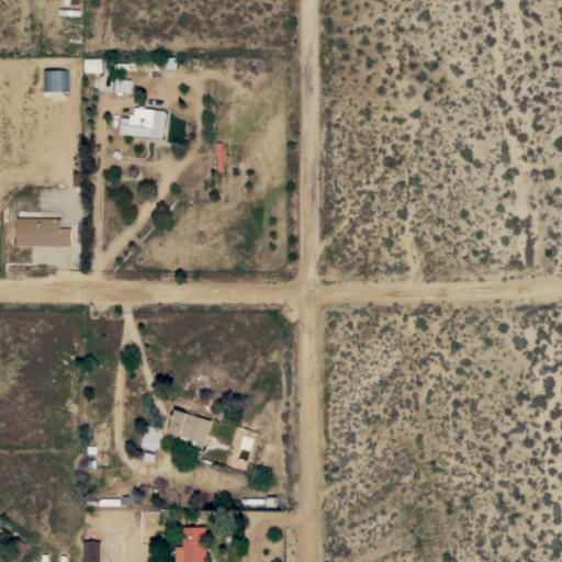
[(86,72),(85,58),(103,58),(103,71),(86,72)]
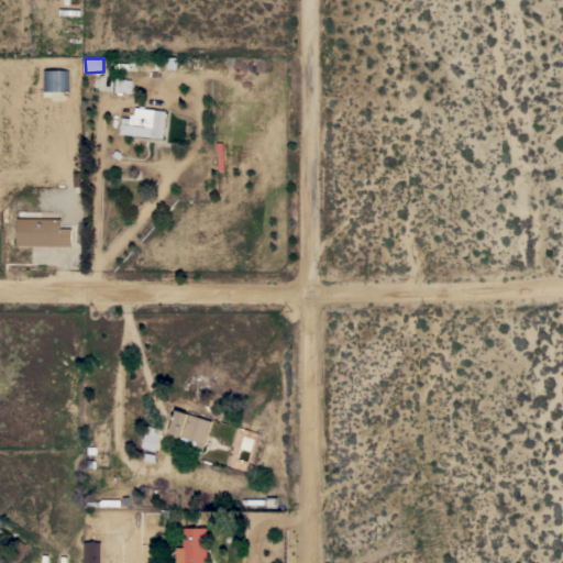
[(68,69),(69,91),(43,91),(43,70),(68,69)]
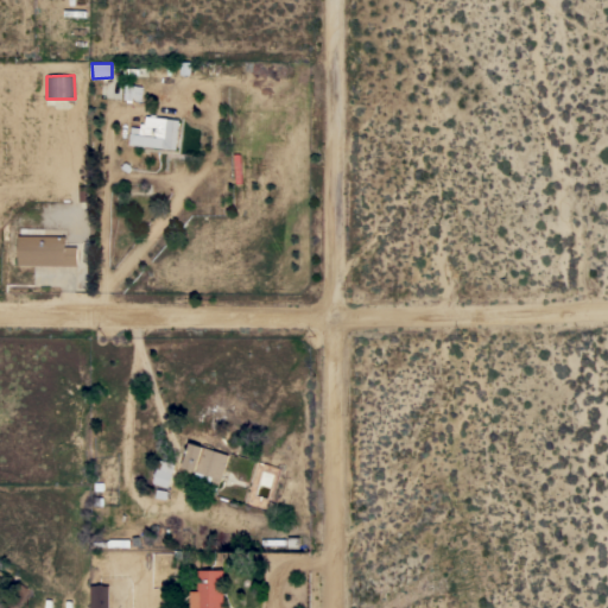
[(137,84),(135,86),(141,87),(141,101),(132,100),(132,102),(126,101),(127,100),(124,100),(125,84),(137,84)]
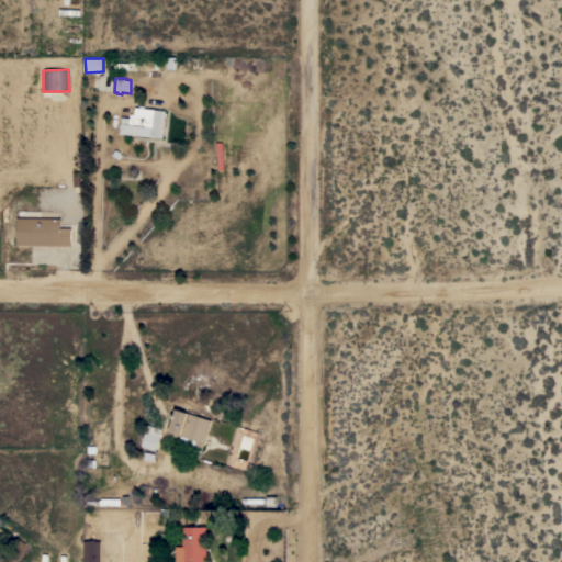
[(163,138),(120,133),(121,123),(122,116),(130,117),(131,114),(134,114),(135,108),(139,108),(139,105),(145,105),(145,108),(166,111),(163,138)]
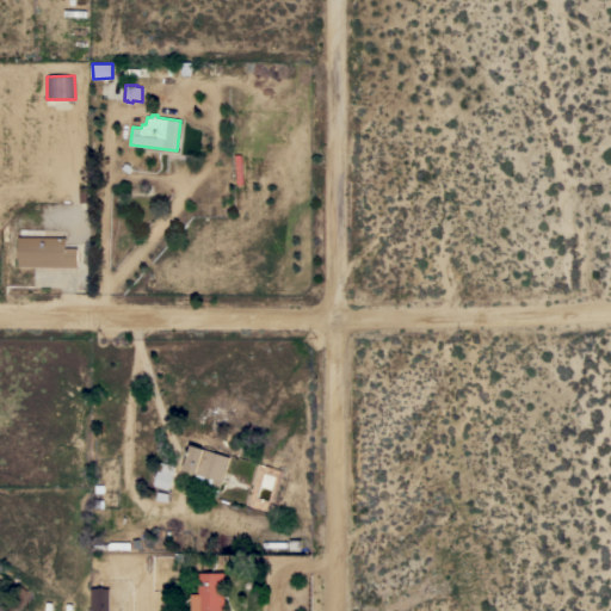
[(67,238),(67,247),(78,248),(78,267),(18,266),(18,236),(67,238)]
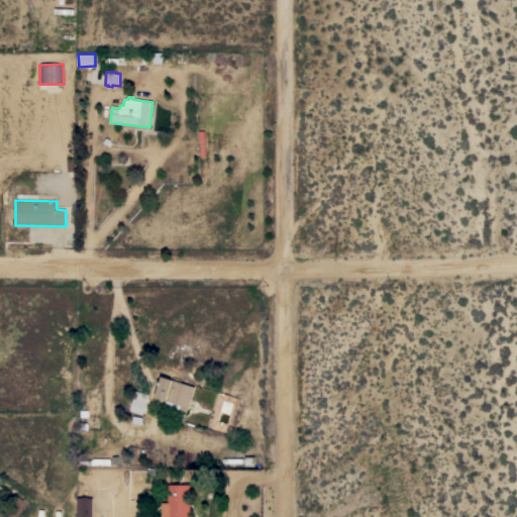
[(187,413),(186,412),(184,418),(178,416),(179,410),(165,405),(166,401),(156,397),(162,376),(195,387),(187,413)]
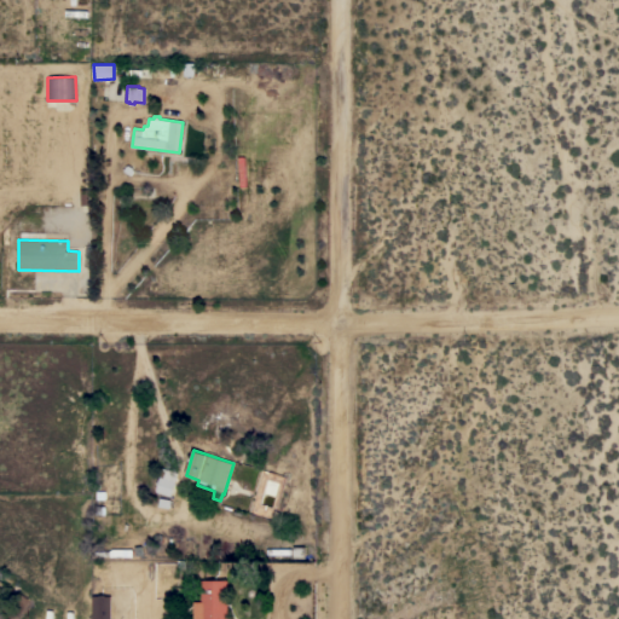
[(172,496),(156,492),(162,468),(178,473),(172,496)]
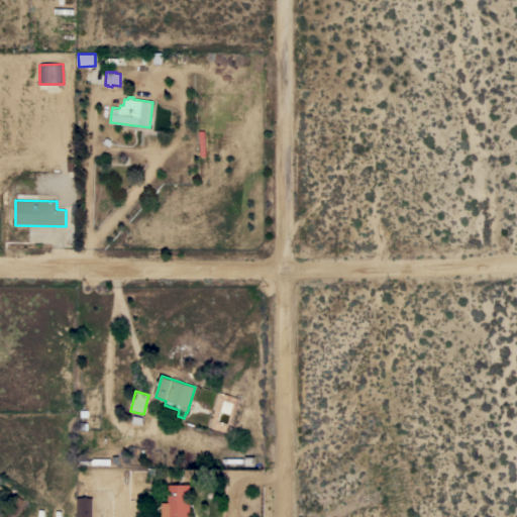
[(190,516),(196,516),(162,516),(162,502),(169,502),(169,484),(190,484),(190,516)]
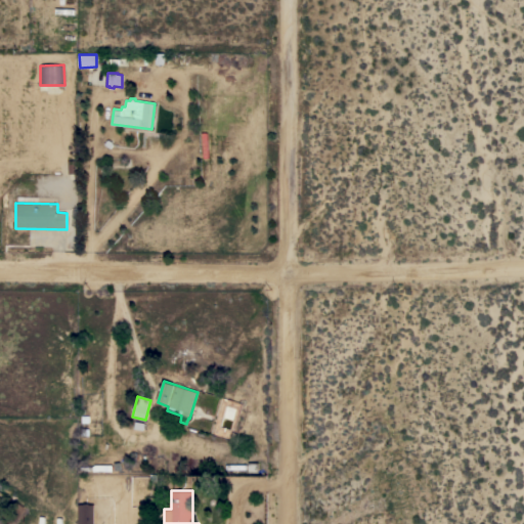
[(84,504),(89,504),(89,505),(94,505),(94,523),(78,523),(78,504),(84,504)]
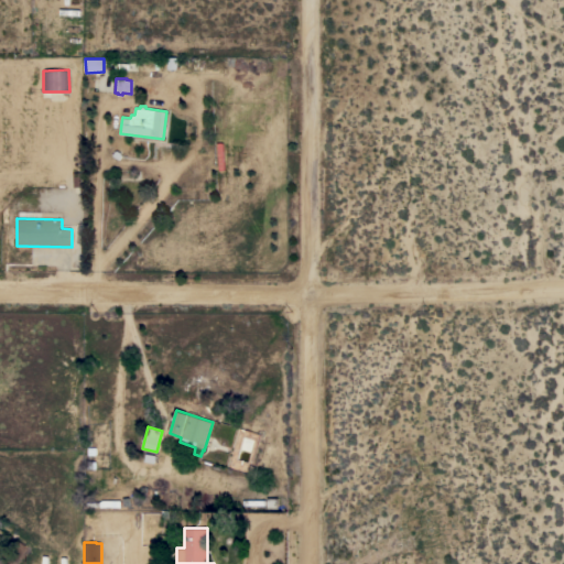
All buildings are outlined.
